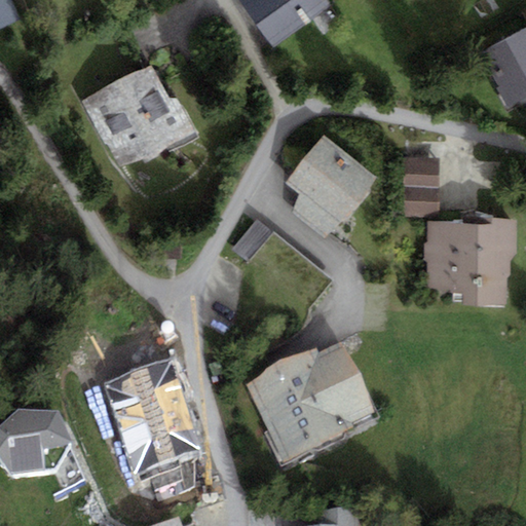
[(10,0),(0,0),(0,25),(19,17),(10,0)]
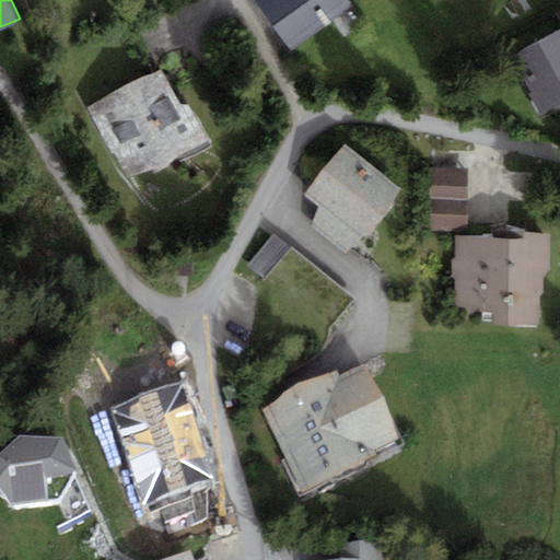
[(267,0),(259,6),(292,49),(349,7),(343,0),(267,0)]
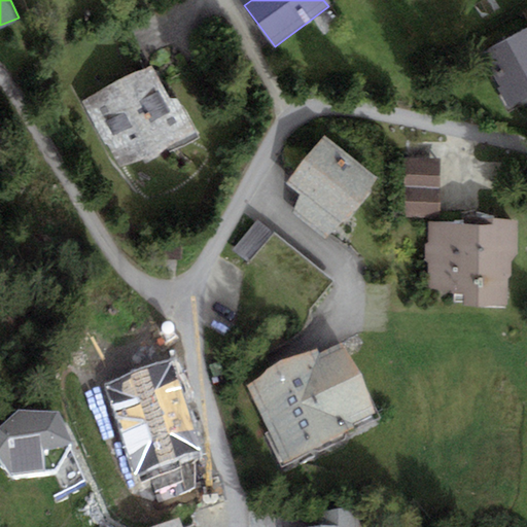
[(526,23),(475,53),(501,100),(526,85),(526,23)]
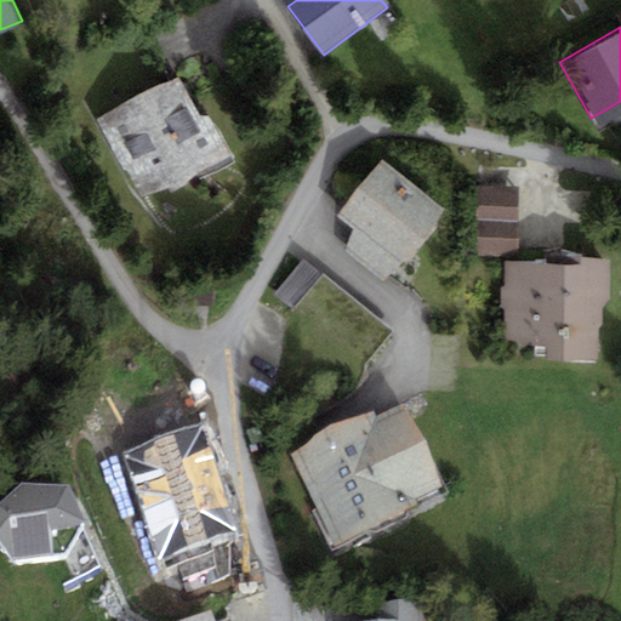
[(176,77),(103,117),(147,195),(220,155),(176,77)]
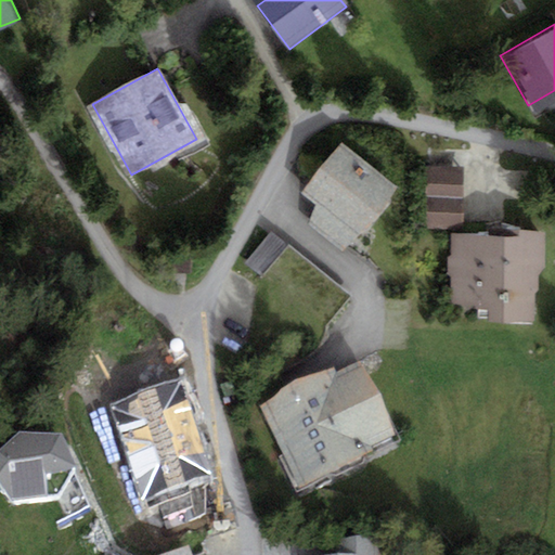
[(383,189),(330,147),(297,189),(323,209),(314,221),(341,242),(383,189)]
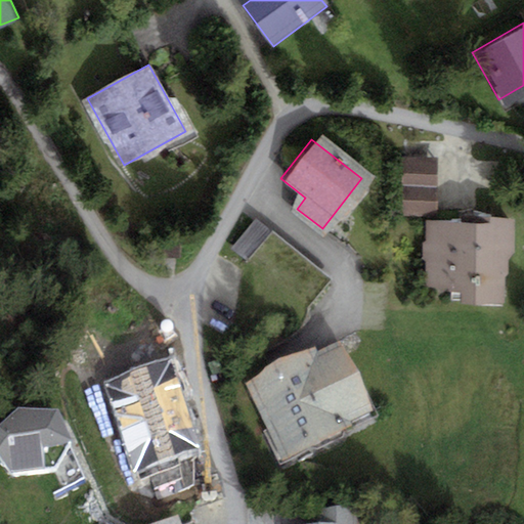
[(403,157),(403,185),(416,185),(416,212),(440,212),(440,157),(403,157)]
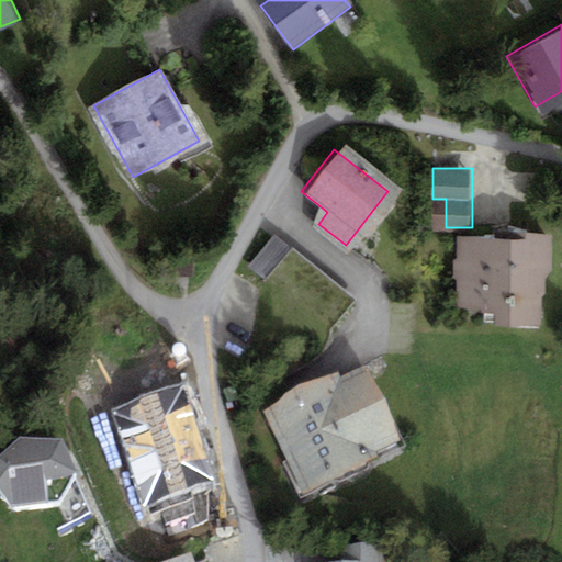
[(279,293),(281,291),(329,334),(357,302),(278,233),(248,266),(279,293)]
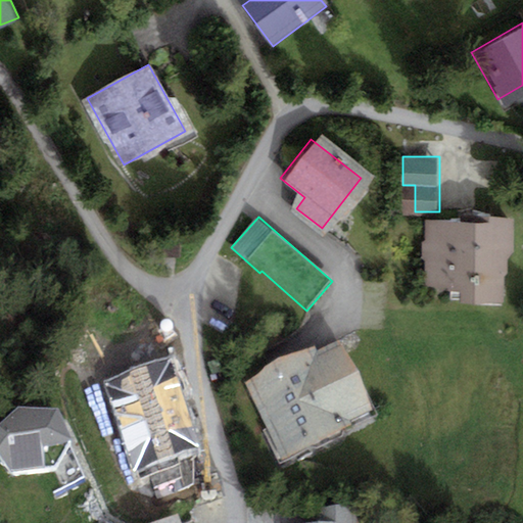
[(502,225),(426,225),(425,284),(447,284),(447,295),(501,296),(502,225)]
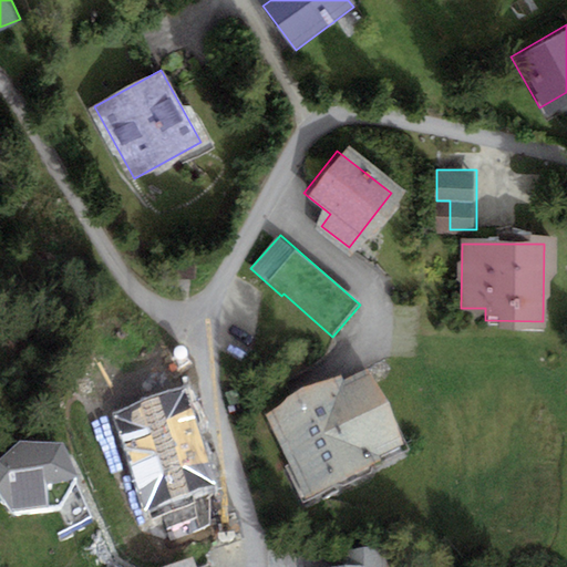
[(183,389),(111,414),(143,508),(216,484),(183,389)]
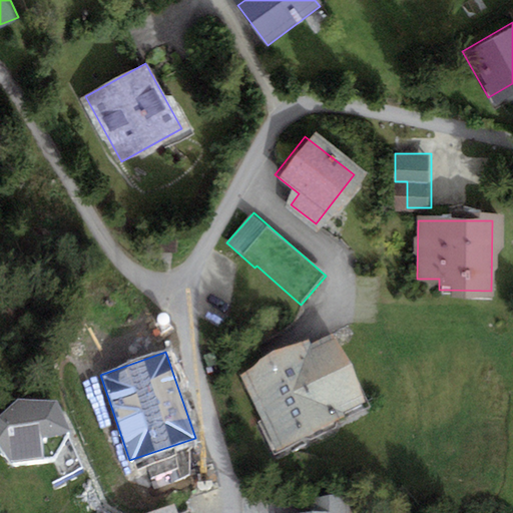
[(237,381),(270,455),(325,432),(321,422),(345,412),(320,354),(296,365),(293,358),(237,381)]
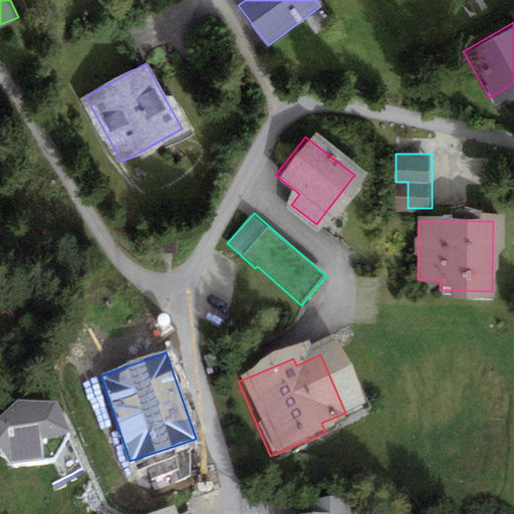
[(47,408),(10,404),(0,414),(0,464),(5,469),(47,465),(61,439),(47,408)]
